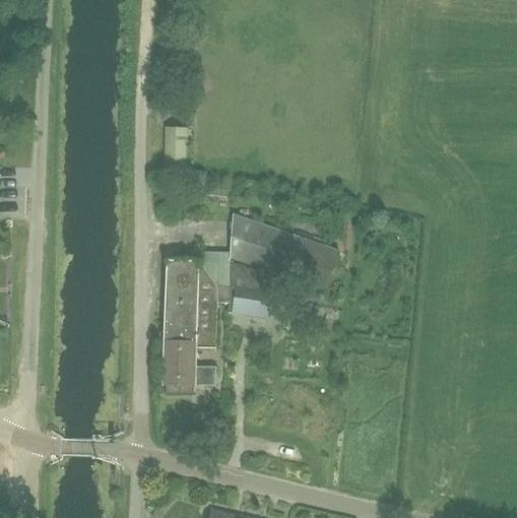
[(162,167),(183,167),(184,126),(163,125),(162,167)]
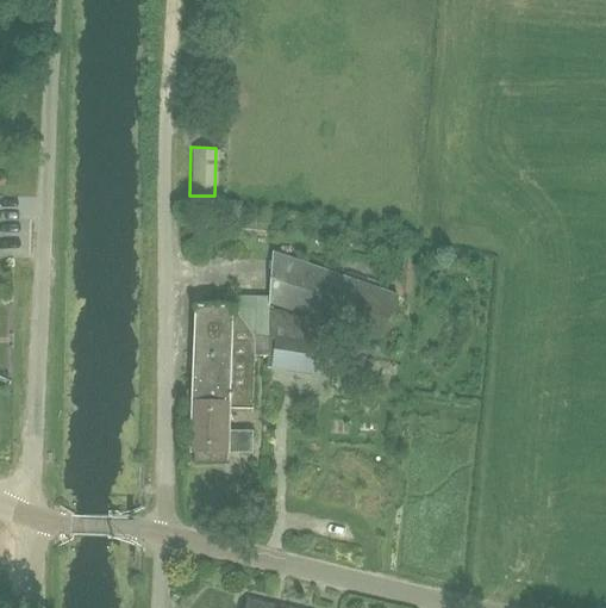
[(7,253),(35,254),(35,235),(7,235),(7,253)]
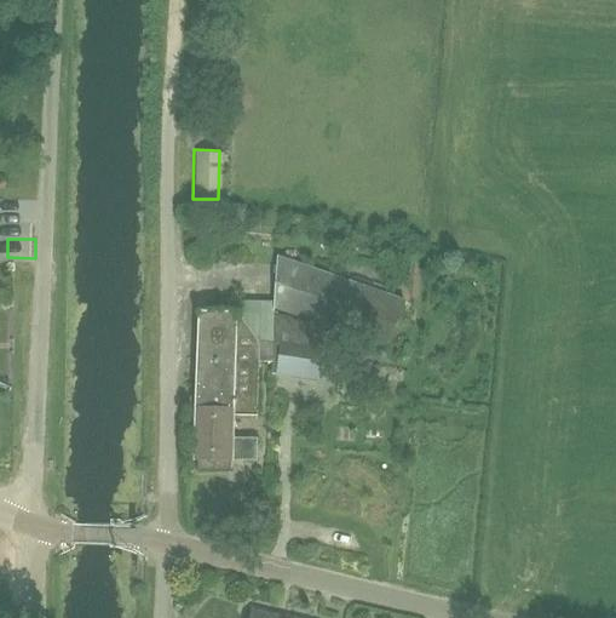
[(278,253),(272,299),(272,302),(387,343),(403,297),(278,253)]
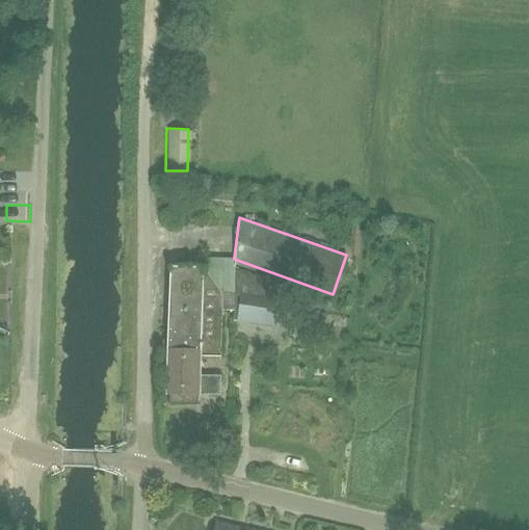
[(219,356),(221,310),(220,298),(200,272),(201,265),(169,264),(165,354),(200,355),(219,356)]
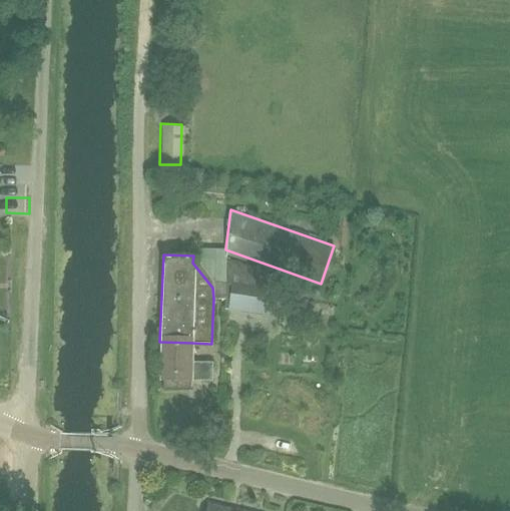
[(266,285),(232,280),(229,304),(262,308),(266,285)]
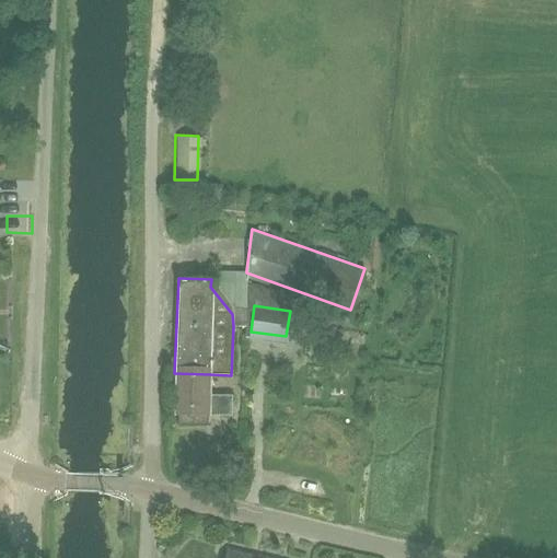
[(210,394),(210,374),(174,373),(173,413),(175,413),(175,422),(206,425),(206,414),(230,415),(230,395),(210,394)]
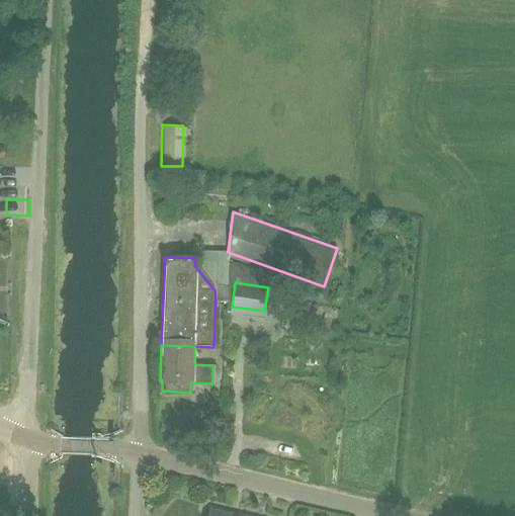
[(254,515),(242,513),(209,506),(206,515),(254,515)]
